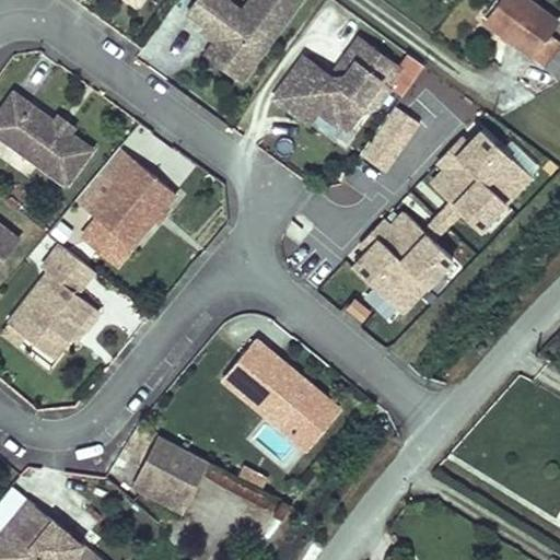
[(196,0),(188,12),(206,26),(219,35),(214,41),(252,67),(300,0),(248,0),(243,9),(230,0),(196,0)]
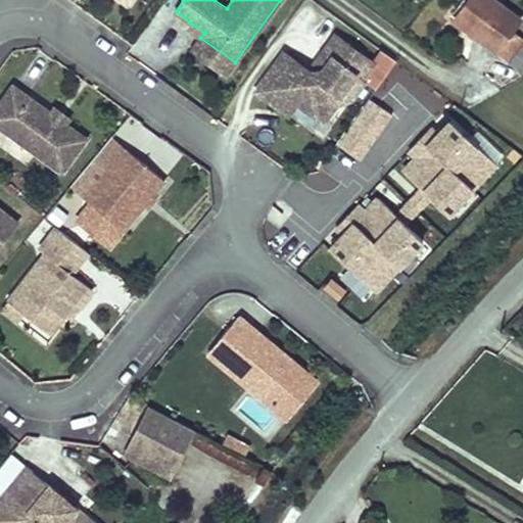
[(491,0),(468,0),(454,19),(510,60),(522,42),(522,40),(510,31),(519,19),(491,0)]
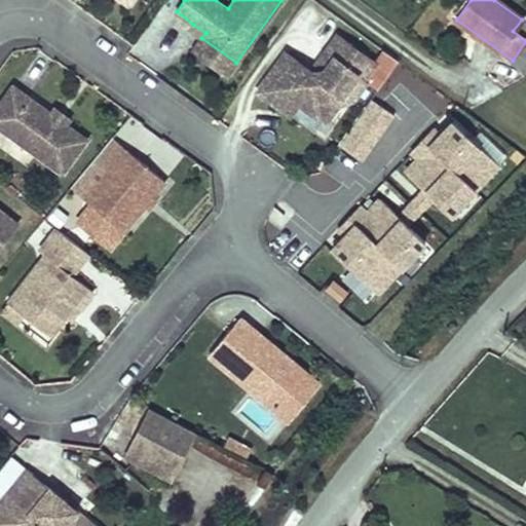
[(325,52),(333,59),(324,71),(312,73),(310,72),(285,53),(258,92),(290,115),(298,104),(323,121),(334,106),(355,75),(362,79),(373,63),(336,37),(325,52)]
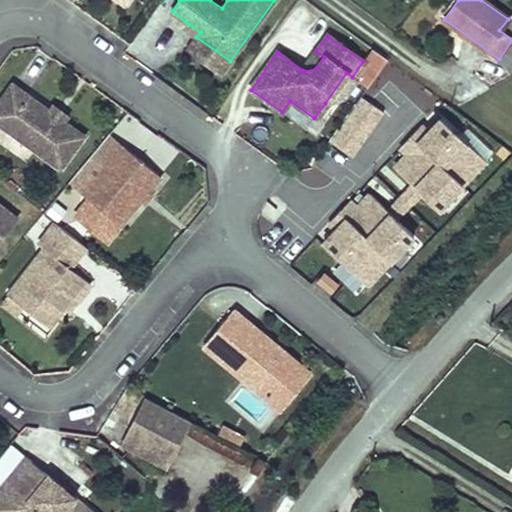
[(511,41),(499,59),(511,69),(511,41)]
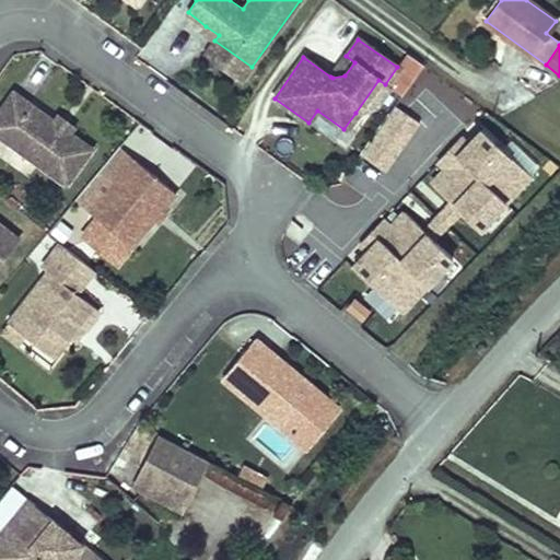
[(354,62),(346,56),(330,77),(333,78),(345,76),(354,62)]
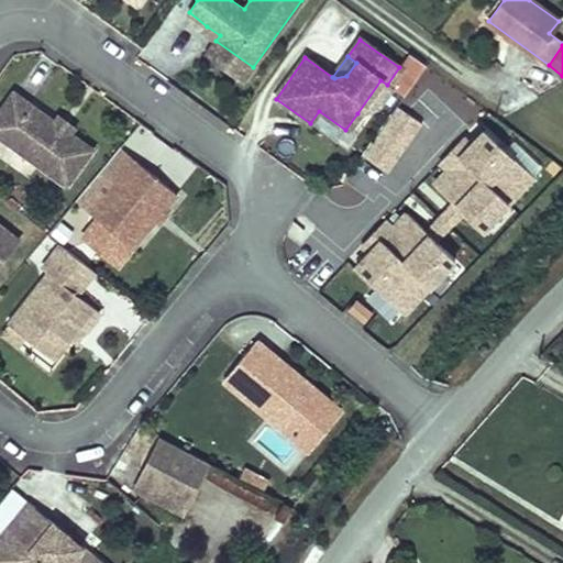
[(387,85),(381,80),(357,113),(378,107),(392,88),(387,85)]
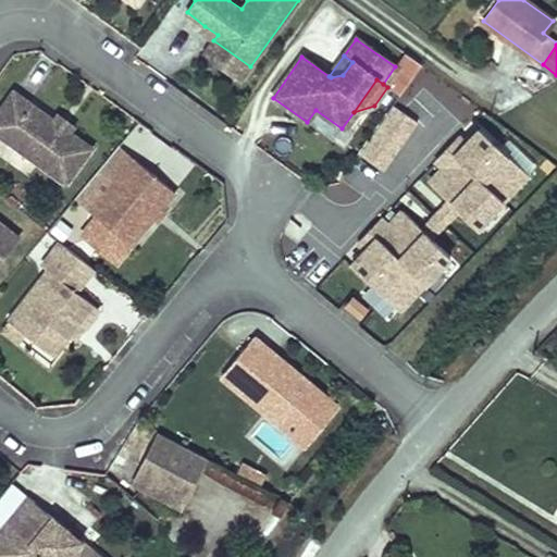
[(54,120),(13,89),(0,108),(0,136),(65,184),(93,146),(71,131),(54,120)]
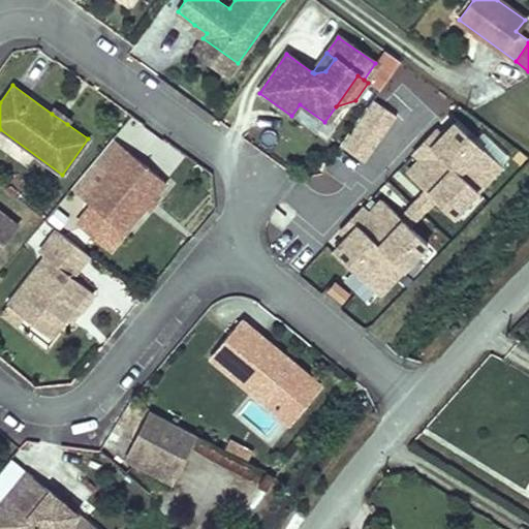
[(374,99),(342,146),(366,162),(398,116),(374,99)]
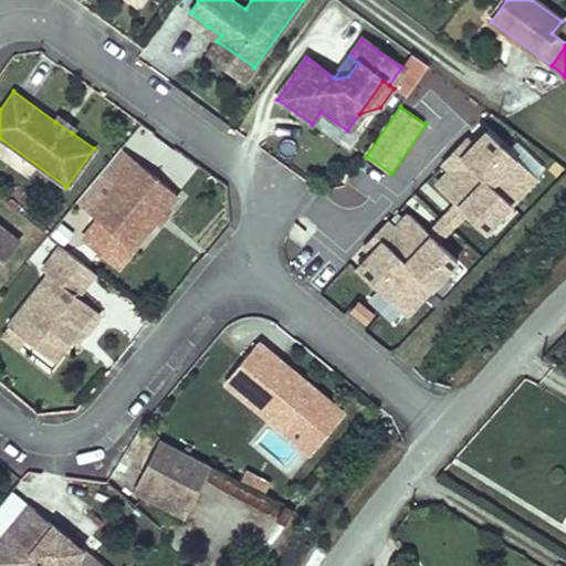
[(60,115),(55,122),(72,133),(76,127),(60,115)]
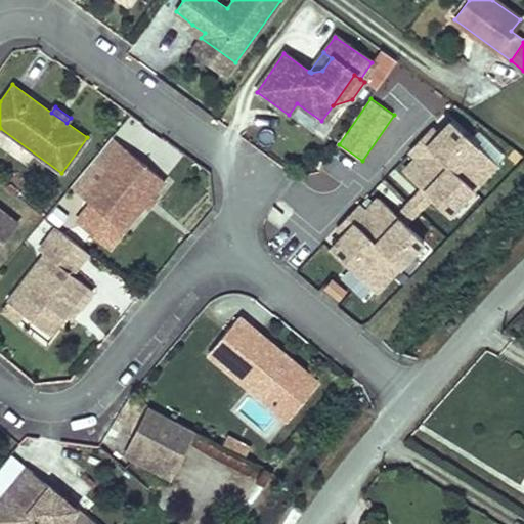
[(482,187),(503,166),(447,115),(391,175),(413,195),(403,207),(416,218),(433,200),(455,220),(484,188),(482,187)]
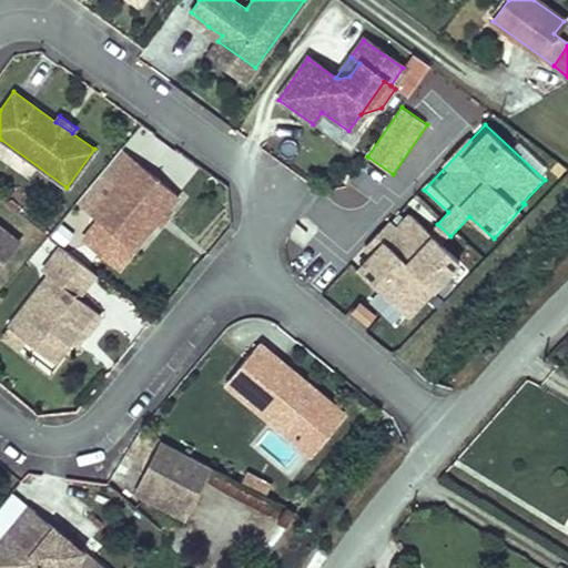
[(178,194),(135,159),(90,213),(132,249),(178,194)]
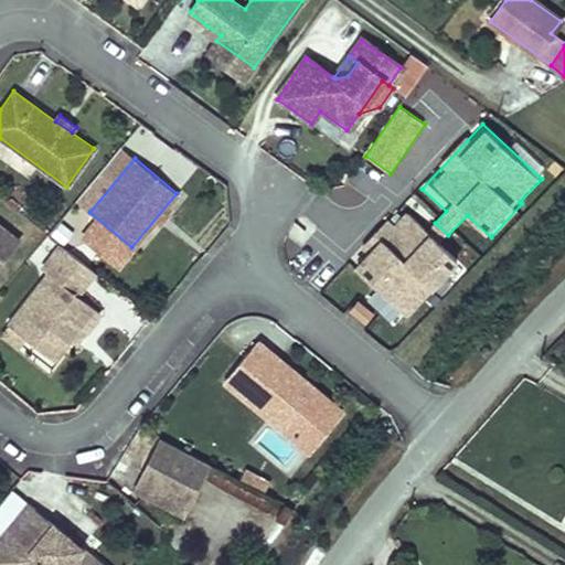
[(406,323),(465,265),(408,210),(384,233),(386,235),(352,270),(406,323)]
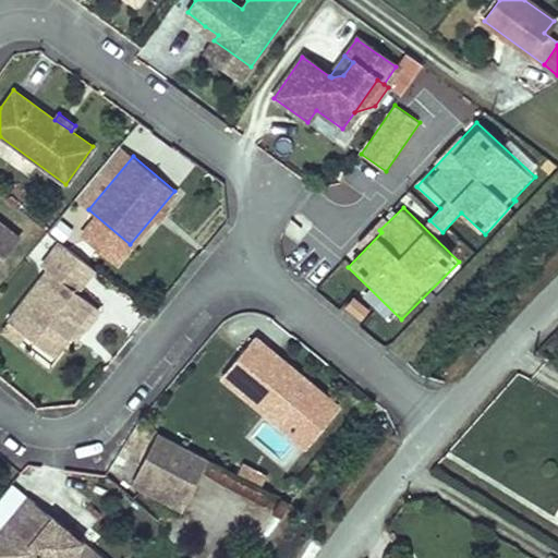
[(0,261),(20,235),(0,220),(0,261)]
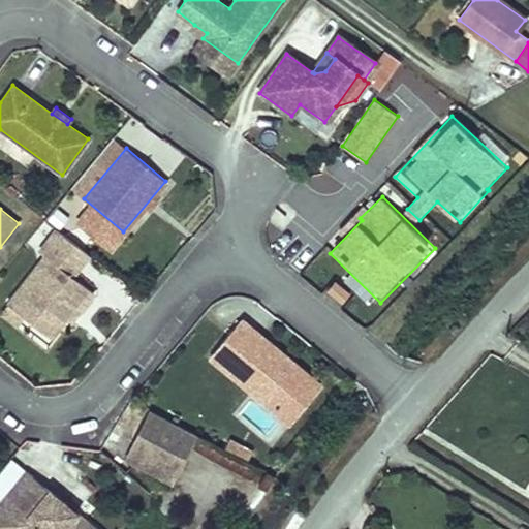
[(90,253),(58,228),(40,250),(45,255),(8,303),(52,336),(71,311),(76,314),(95,291),(73,275),(90,253)]
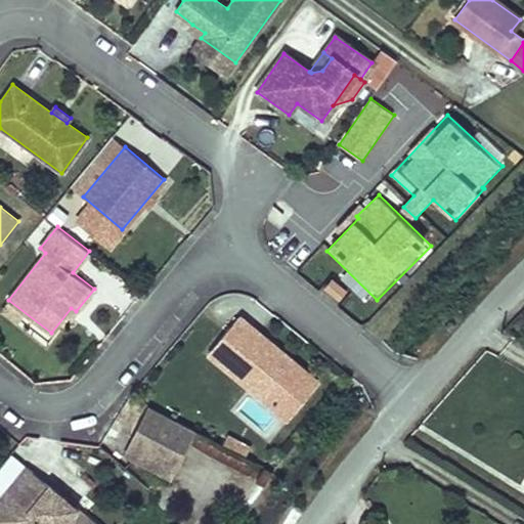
[(345,290),(333,279),(325,288),(338,298),(345,290)]
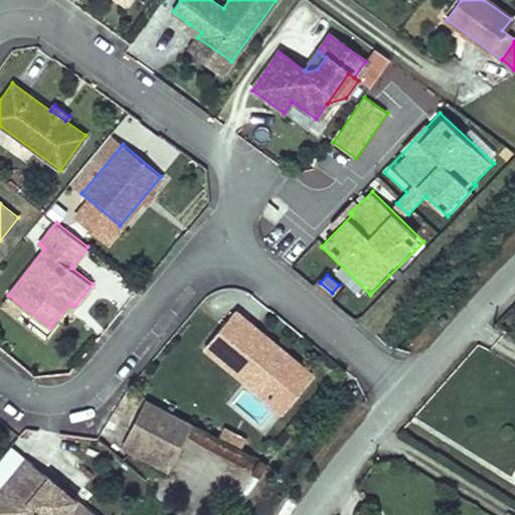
[(235,300),(196,345),(255,396),(261,390),(283,409),(317,371),(235,300)]
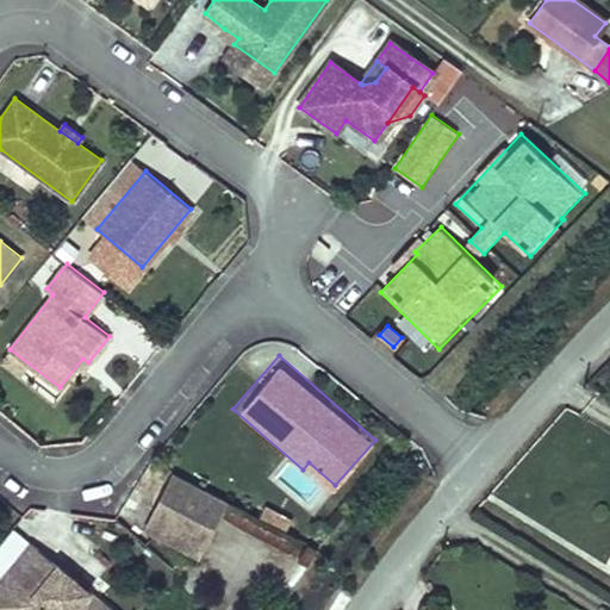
[(228,503),(173,474),(153,512),(207,542),(228,503)]
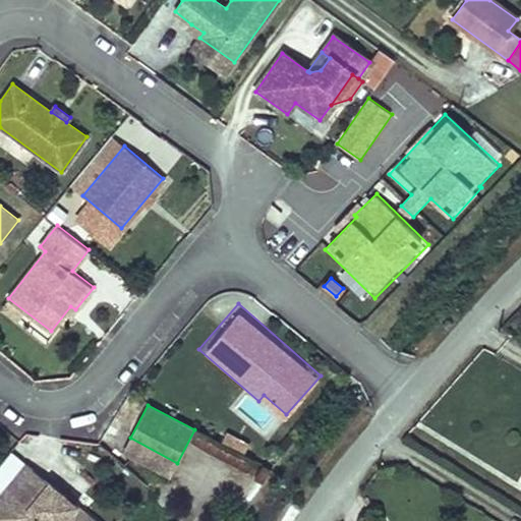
[(197,433),(194,443),(229,456),(232,447),(197,433)]
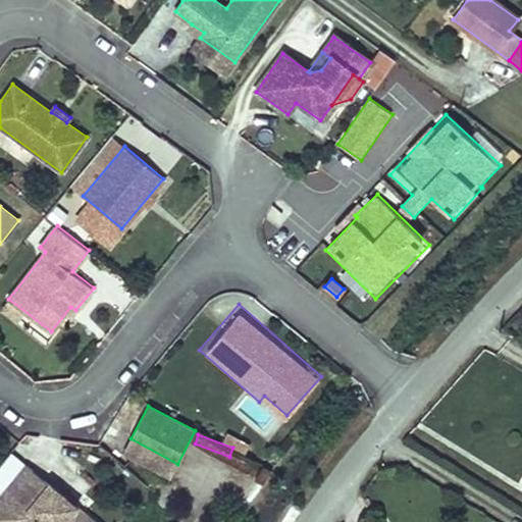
[(177,464),(131,438),(122,453),(169,478),(177,464)]
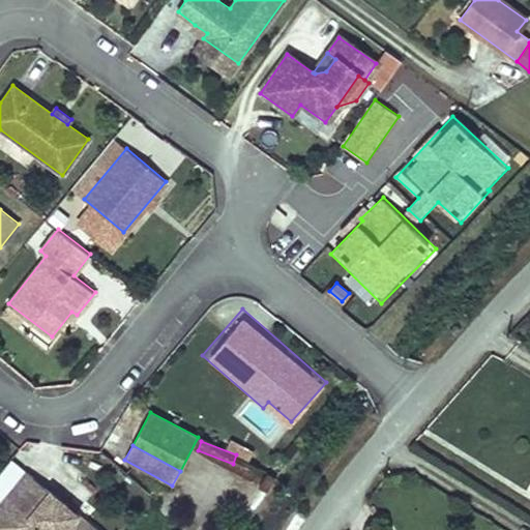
[(100,529),(25,465),(0,493),(0,529),(100,529)]
